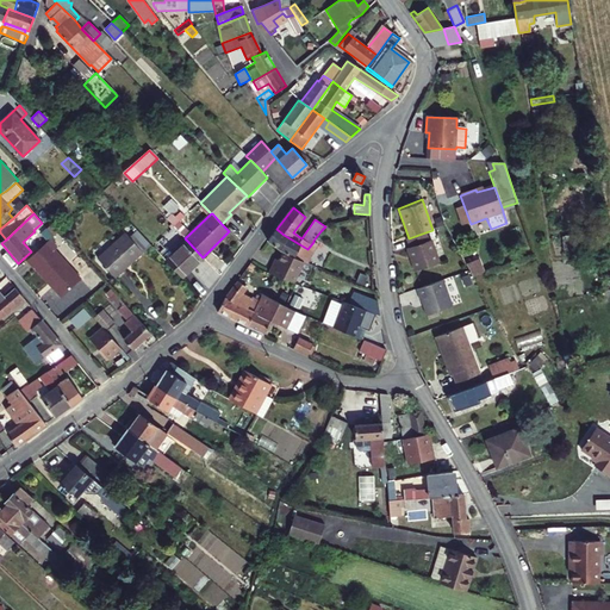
[(58,232),(50,223),(39,232),(48,242),(50,240),(58,232)]
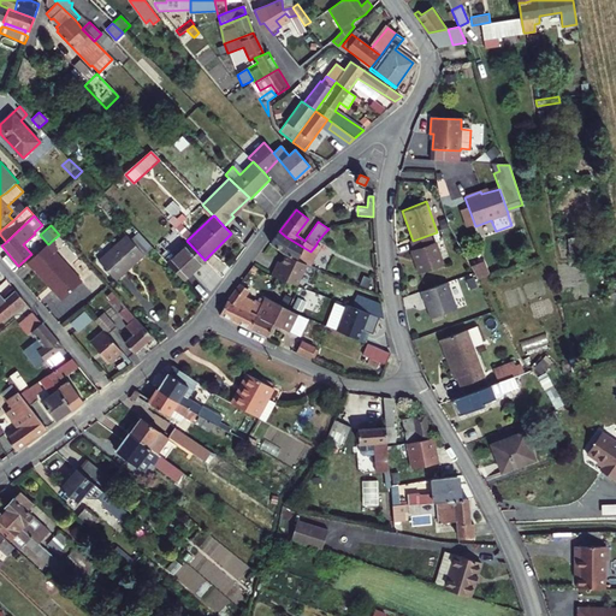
[(279,231),(270,244),(285,254),(307,264),(320,247),(317,243),(317,244),(311,252),(286,237),(279,231)]
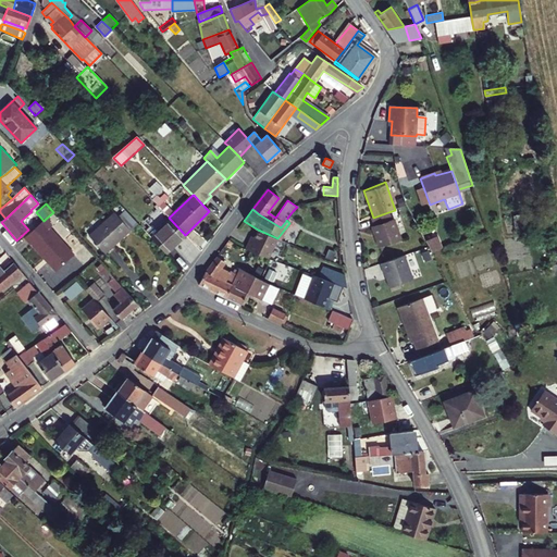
[(104,254),(130,231),(130,230),(136,222),(125,210),(118,218),(114,213),(89,236),(104,254)]
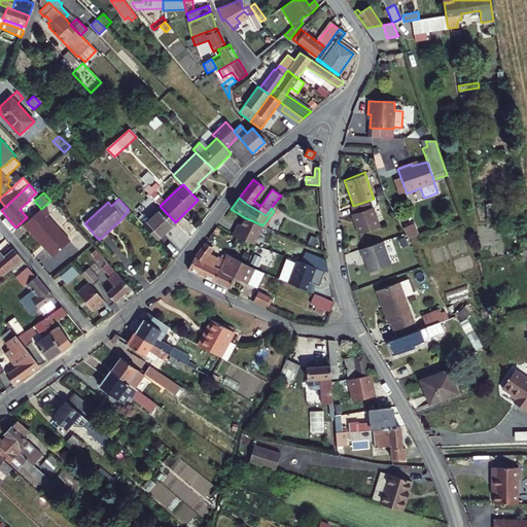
[(277,200),(273,205),(279,210),(283,204),(277,200)]
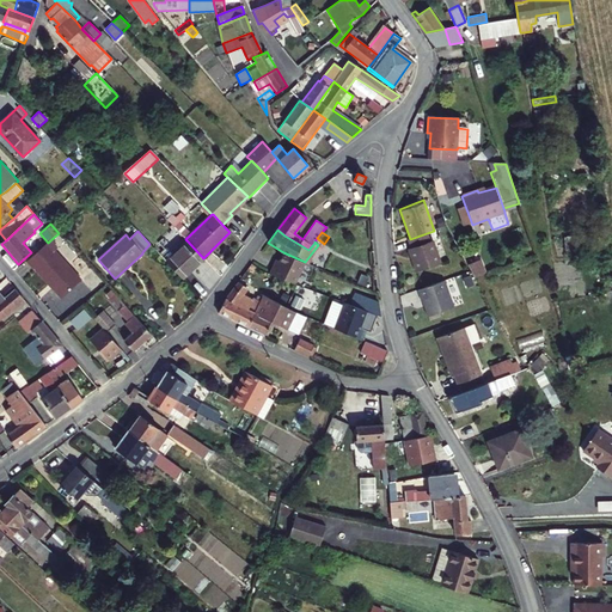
[(427,233),(410,239),(408,240),(411,249),(409,250),(416,273),(440,264),(433,242),(429,243),(427,233)]
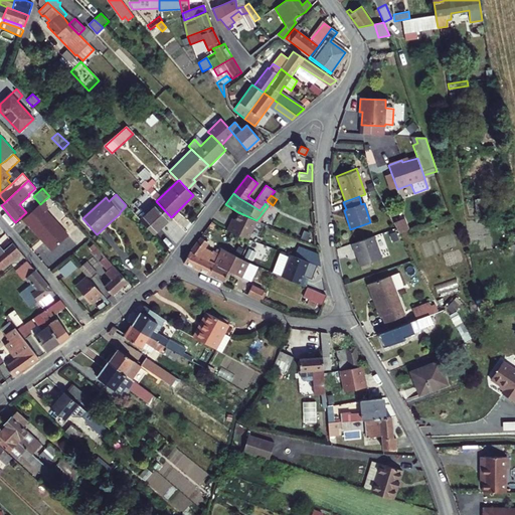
[(40,204),(22,221),(28,227),(29,227),(51,251),(68,236),(45,212),(48,209),(42,202),(40,204)]
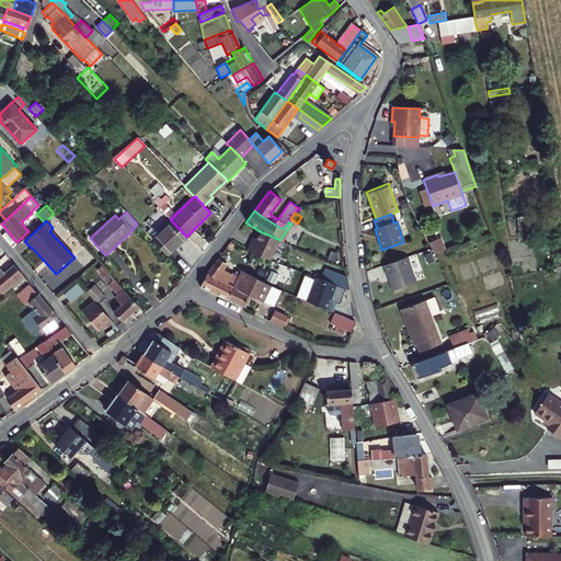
[(187,238),(186,237),(172,221),(152,240),(167,256),(187,238)]
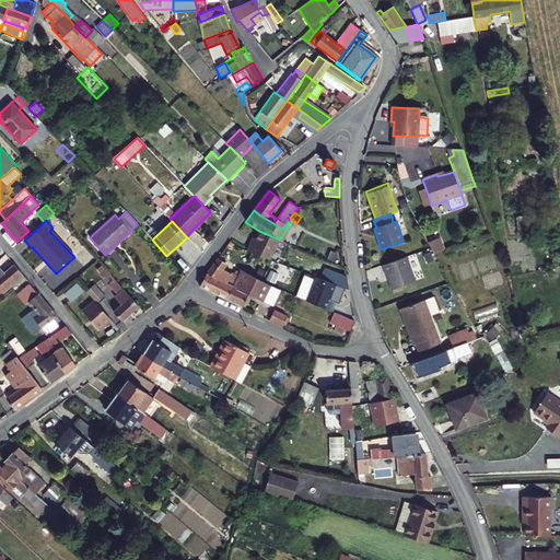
[(279,240),(259,231),(254,245),(251,244),(246,252),(269,260),(279,240)]
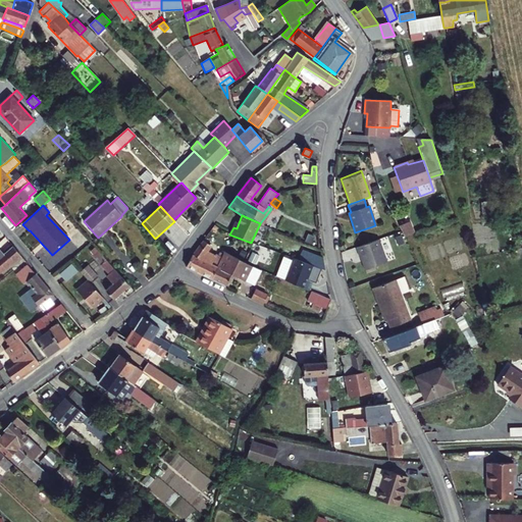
[(412,237),(409,227),(404,228),(401,229),(404,241),(412,237)]
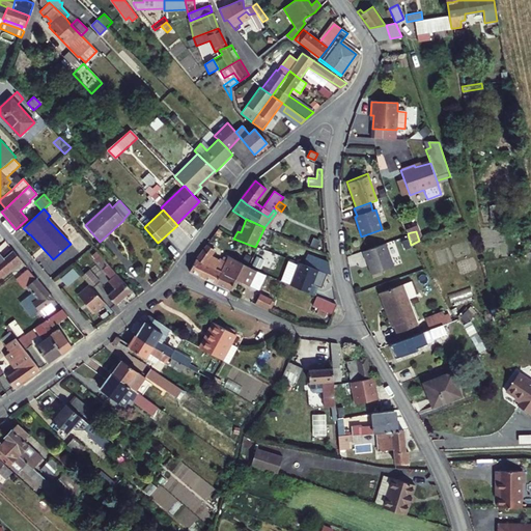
[(190,272),(215,283),(221,271),(224,273),(232,258),(228,255),(225,261),(213,255),(216,251),(206,244),(196,258),(190,272)]
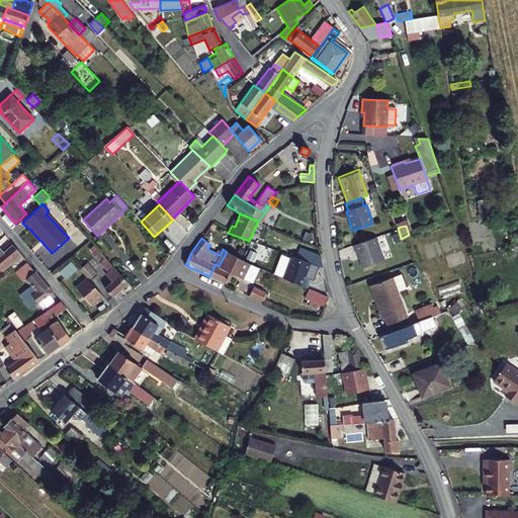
[(384,262),(375,238),(354,246),(357,256),(361,255),(362,258),(361,261),(364,269),(384,262)]
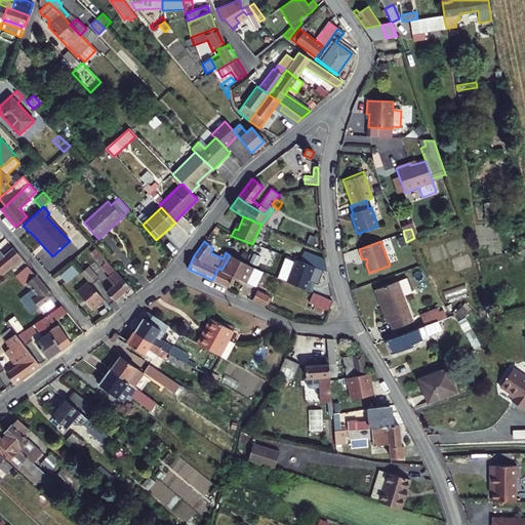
[(5,250),(7,253),(13,248),(11,245),(5,250)]
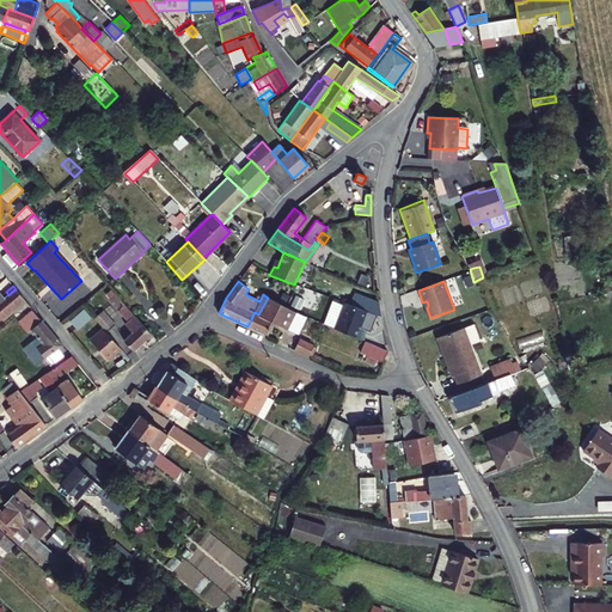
[(16,289),(8,295),(5,298),(0,301),(0,319),(25,299),(16,289)]
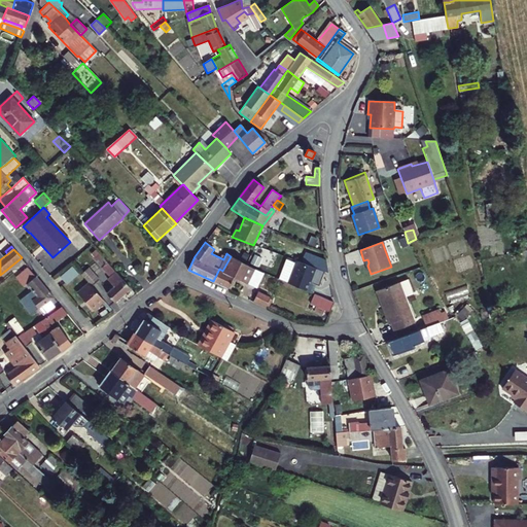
[(326,259),(308,252),(304,264),(316,268),(328,273),(326,259)]
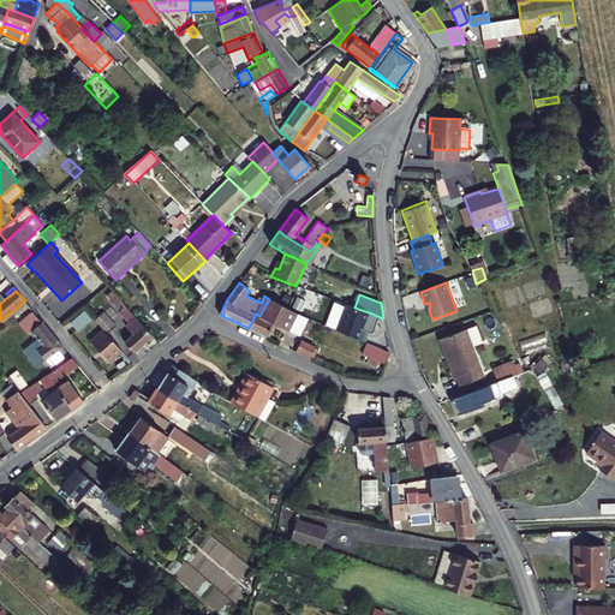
[(153,336),(115,296),(112,299),(108,302),(129,323),(125,326),(130,330),(132,334),(125,341),(125,342),(135,353),(153,336)]
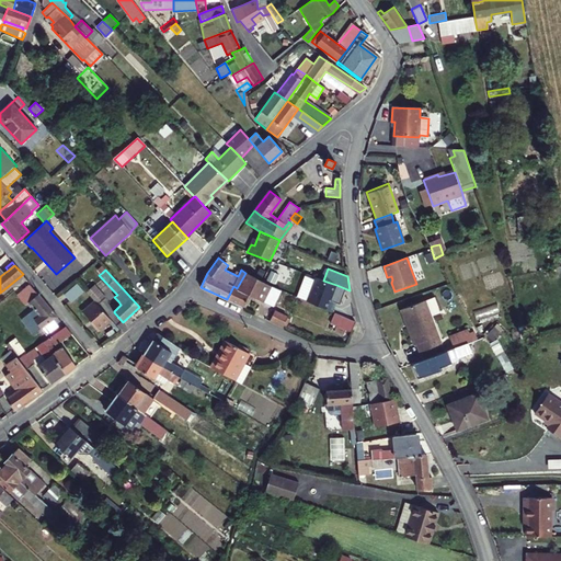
[(233,286),(227,299),(242,307),(249,295),(273,307),(282,290),(265,284),(245,273),(237,288),(233,286)]
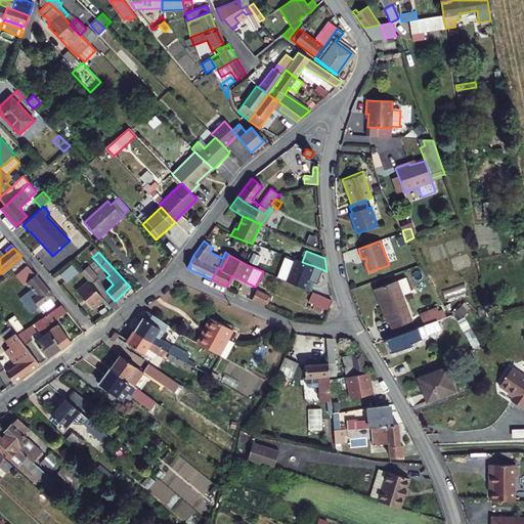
[(302,262),(295,260),(287,281),(310,292),(313,282),(309,281),(314,266),(302,262)]
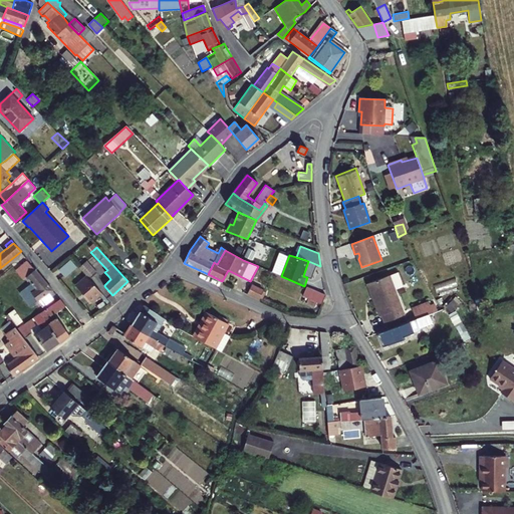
[(59,269),(65,278),(78,268),(71,259),(59,269)]
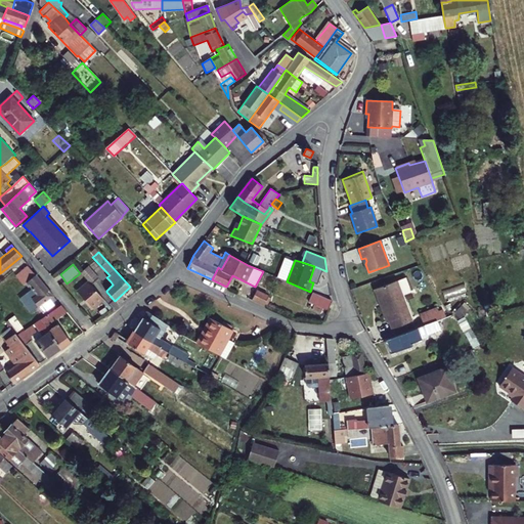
[(37,275),(29,265),(16,275),(18,277),(24,286),(28,282),(37,275)]
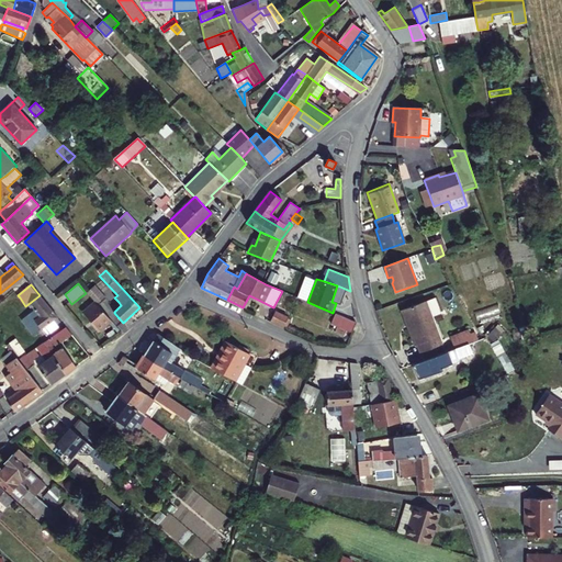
[(94,302),(98,305),(105,298),(94,287),(87,293),(94,302)]
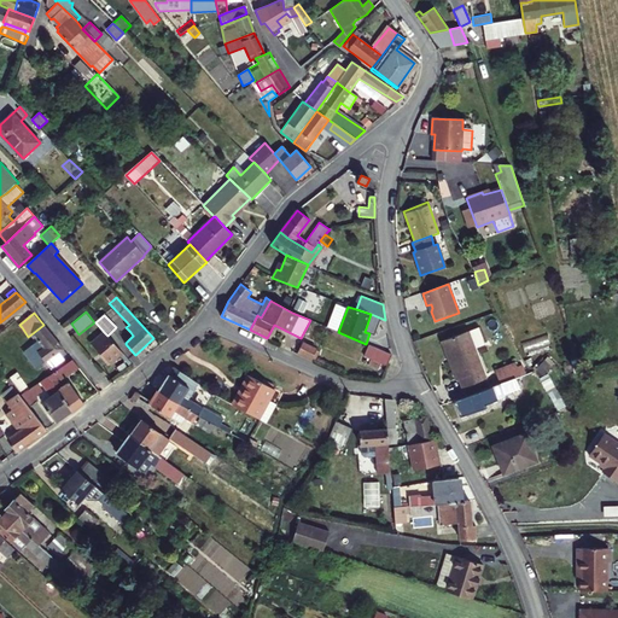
[(64,349),(44,325),(33,333),(44,348),(39,353),(52,369),(62,362),(57,355),(64,349)]
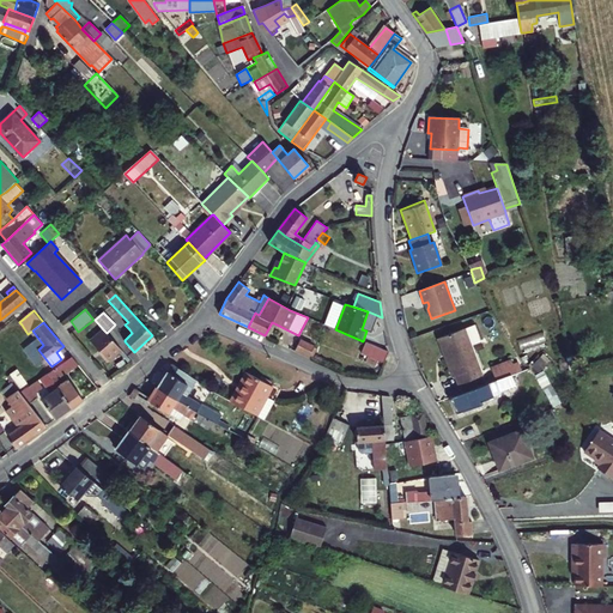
[(481,375),(463,328),(438,338),(453,376),(455,375),(459,384),(481,375)]
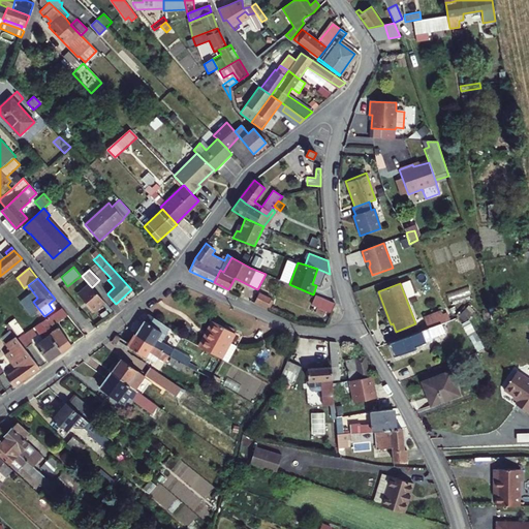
[(106,303),(92,287),(89,284),(78,294),(94,314),(106,303)]
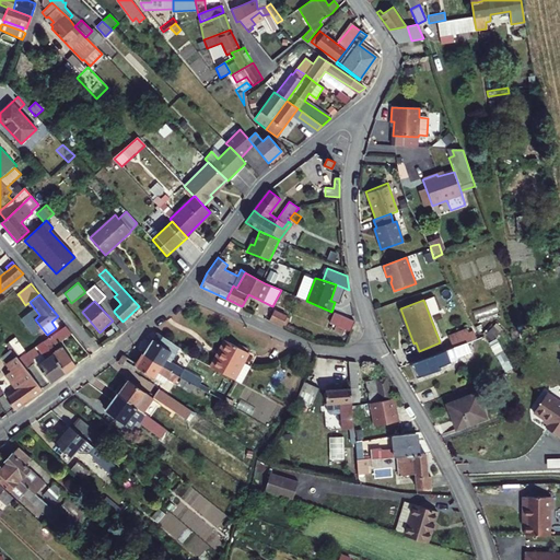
[(120,304),(118,301),(112,307),(114,311),(120,304)]
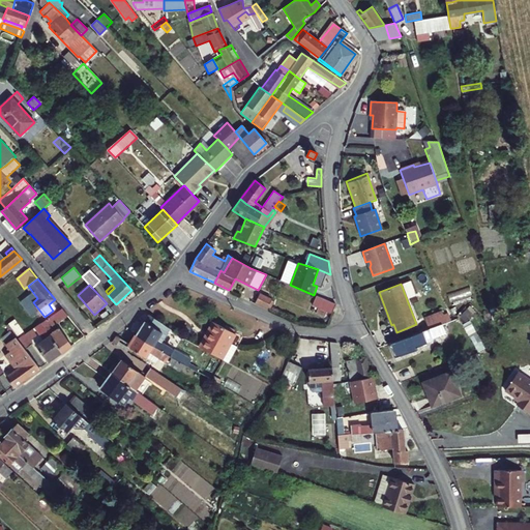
[(447,295),(451,305),(473,297),(469,287),(447,295)]
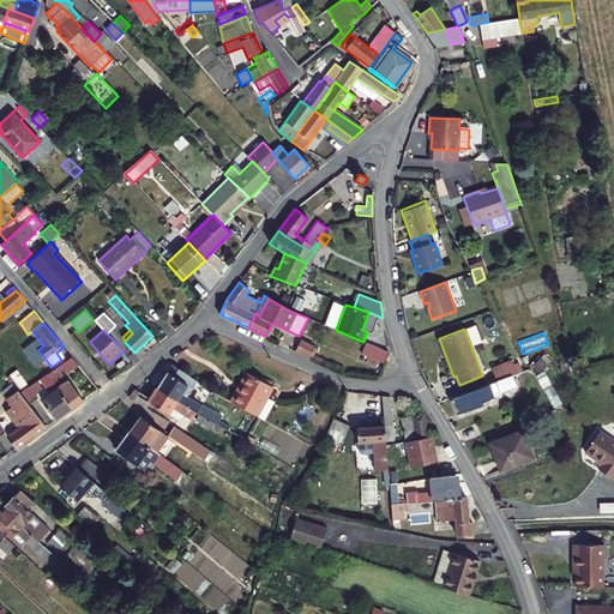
[(311,359),(315,347),(301,341),(296,353),(311,359)]
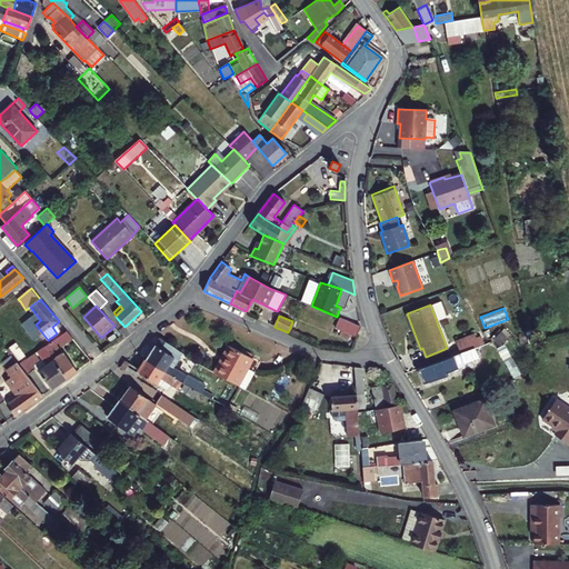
[(360,327),(353,323),(340,318),(336,328),(356,337),(360,327)]
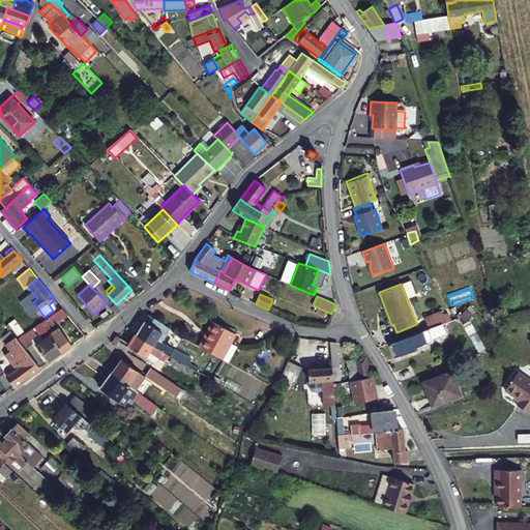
[(40,323),(62,353),(72,345),(59,327),(56,329),(53,326),(67,315),(62,308),(40,323)]
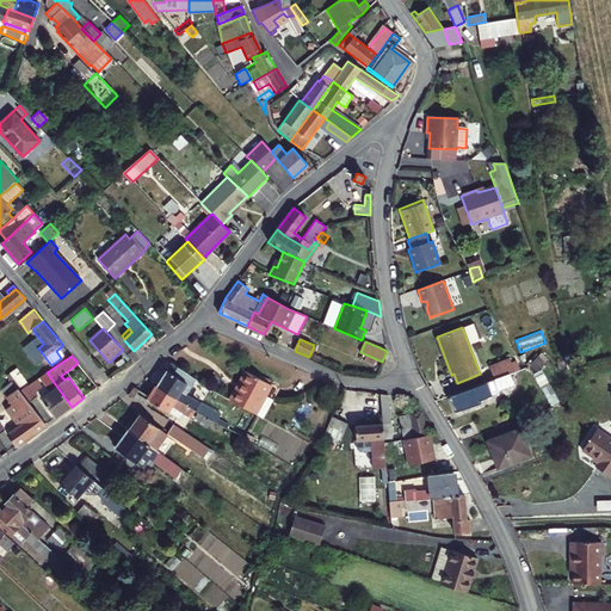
[(517,366),(513,358),(495,365),(500,375),(517,366)]
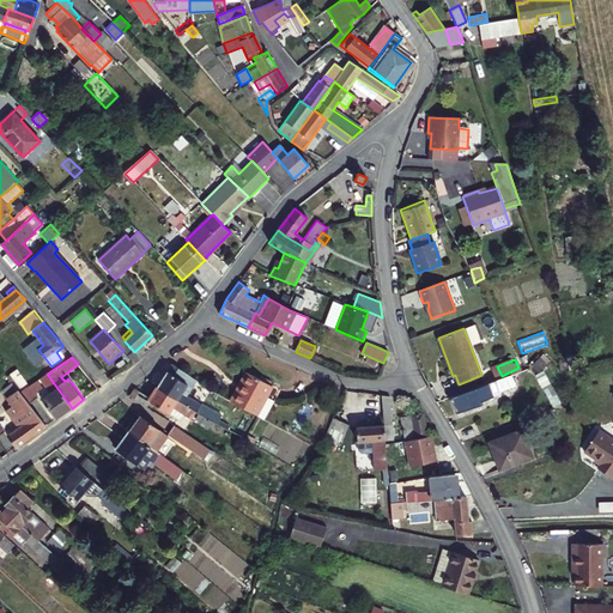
[(171,364),(157,387),(213,423),(218,414),(188,395),(196,381),(171,364)]
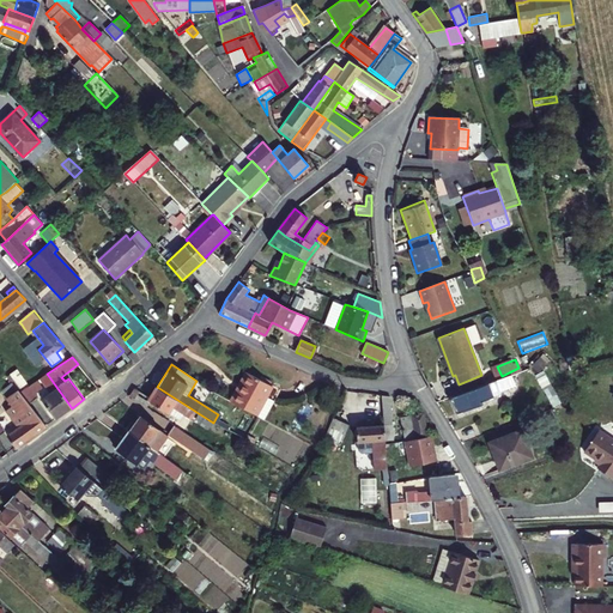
[(248,372),(246,371),(236,390),(238,393),(248,372)]
